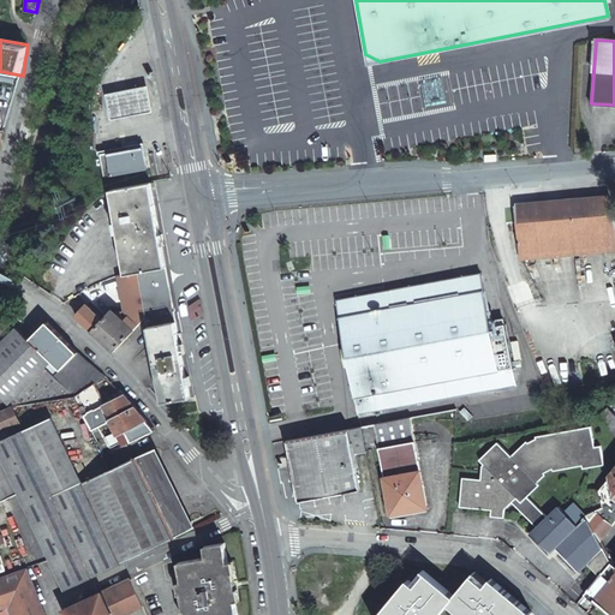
[(440,79),(422,83),(425,103),(443,100),(440,79)]
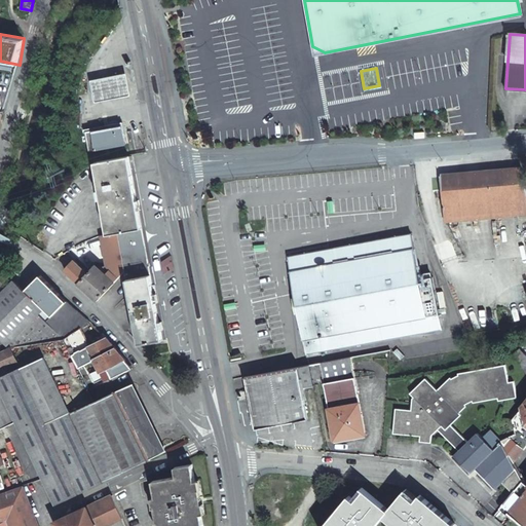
[(121,124),(85,132),(89,152),(125,145),(121,124)]
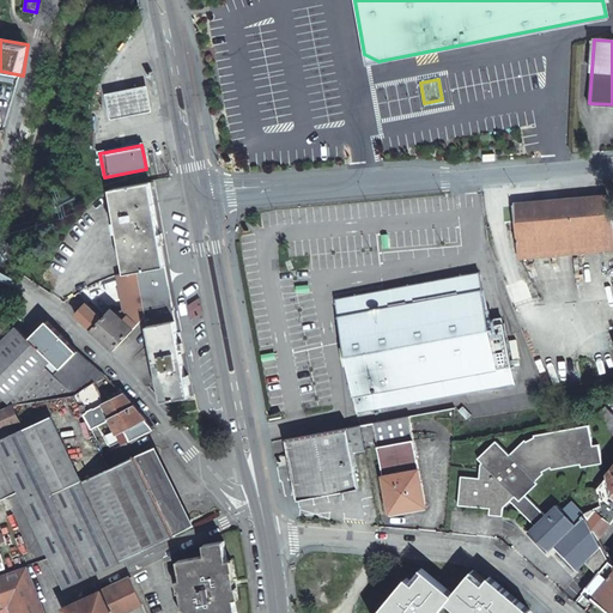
[(110,190),(127,273),(138,272),(168,266),(151,182),(110,190)]
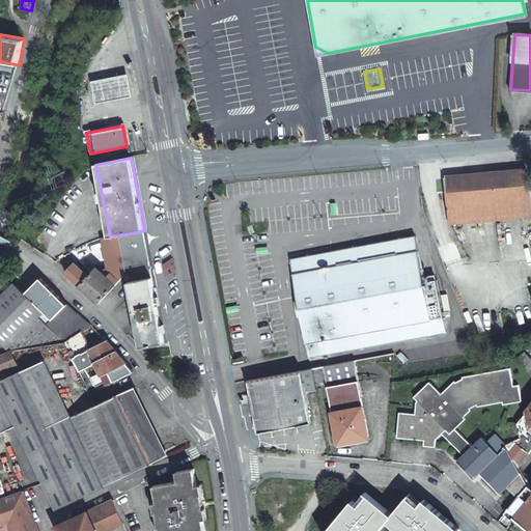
[(530,192),(525,172),(445,179),(446,193),(448,220),(474,218),(530,212),(530,192)]
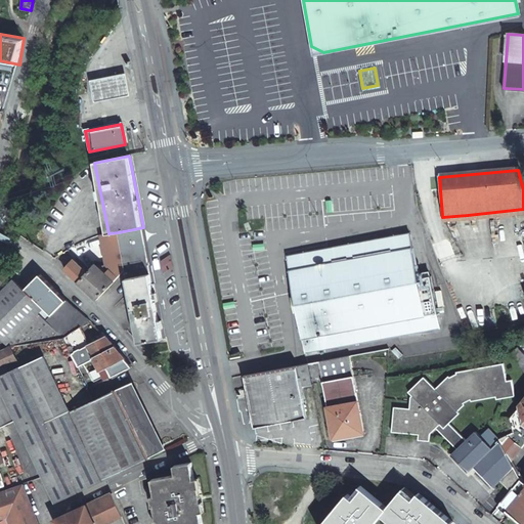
[(123,263),(138,344),(165,339),(143,227),(118,232),(122,254),(123,263)]
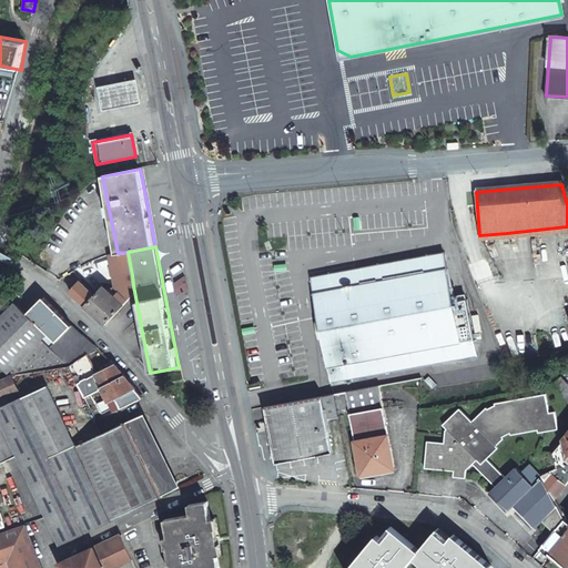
[(118,253),(113,254),(120,287),(133,285),(132,275),(128,252),(118,253)]
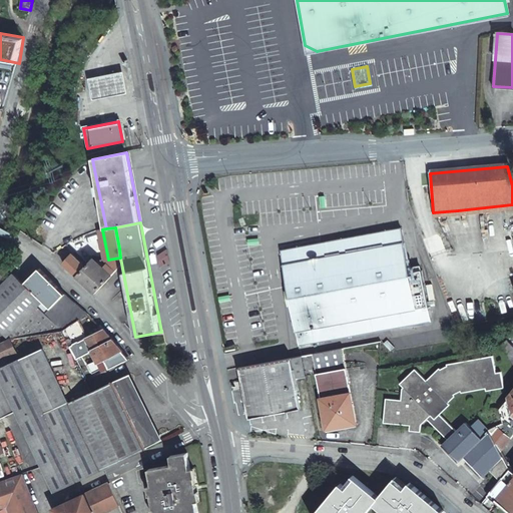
[(402,229),(284,251),(293,299),(301,345),(431,321),(422,272),(410,274),(402,229)]
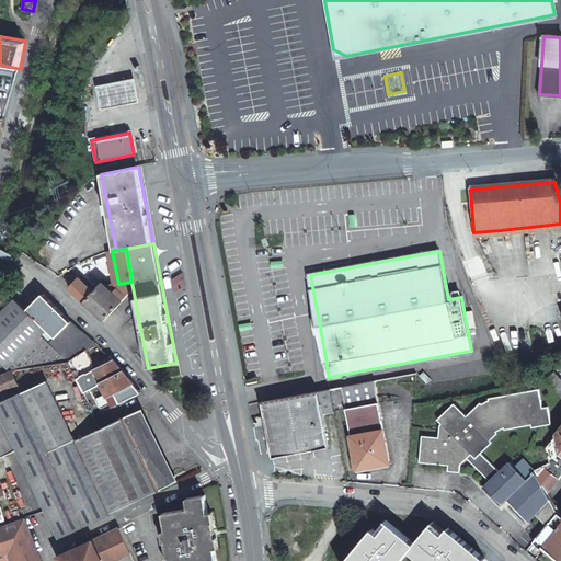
[(77,278),(68,288),(103,321),(119,304),(102,287),(100,285),(93,293),(77,278)]
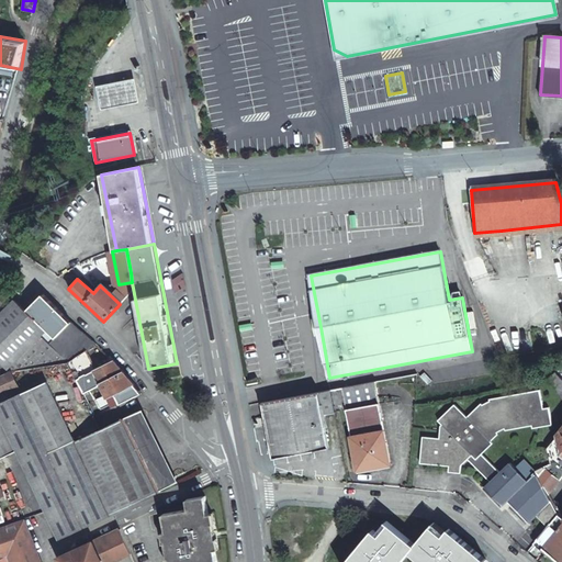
[(110,284),(102,288),(120,304),(127,296),(123,292),(121,294),(110,284)]
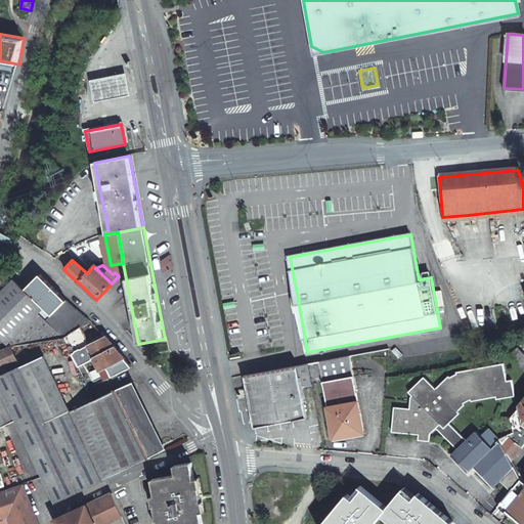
[(64,300),(40,274),(26,290),(52,314),(64,300)]
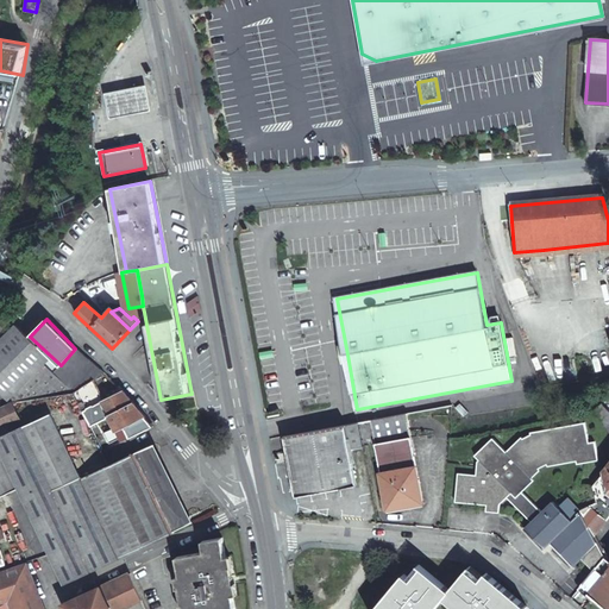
[(30,337),(17,325),(6,337),(0,341),(0,405),(13,403),(24,402),(24,401),(71,393),(52,375),(61,365),(30,337)]
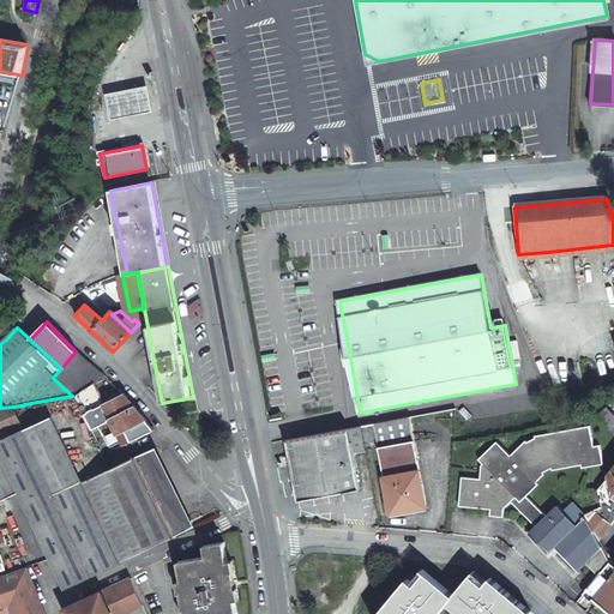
[(77,350),(76,351),(61,368),(53,378),(72,396),(94,381),(103,375),(84,356),(77,350)]
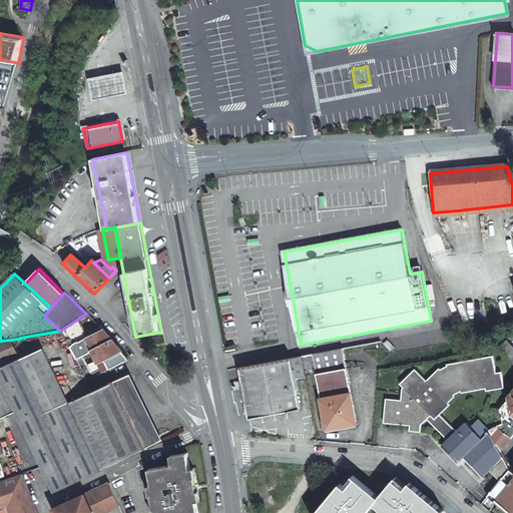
[(78,319),(60,331),(74,360),(91,352),(95,361),(87,365),(91,373),(110,365),(111,367),(127,359),(104,330),(87,338),(78,319)]
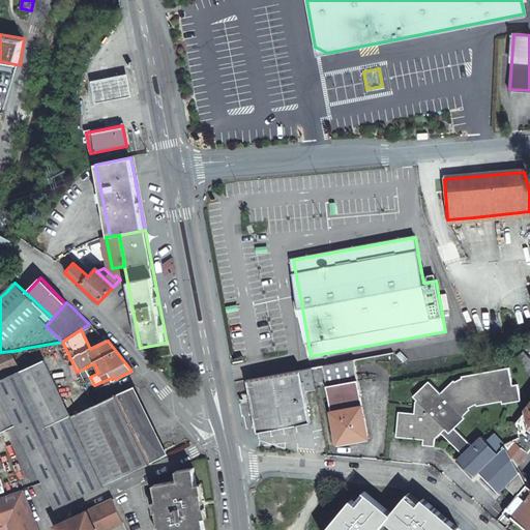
[(151,464),(150,463),(164,455),(130,388),(69,416),(43,360),(8,377),(5,370),(18,363),(11,351),(0,355),(0,390),(16,425),(54,509),(151,464)]
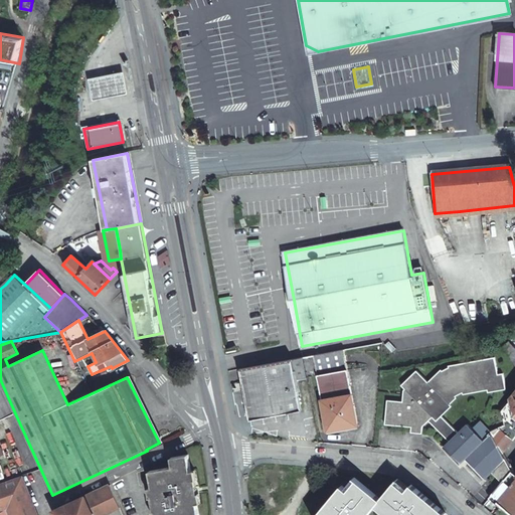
[(501,348),(514,364),(514,348),(509,342),(501,348)]
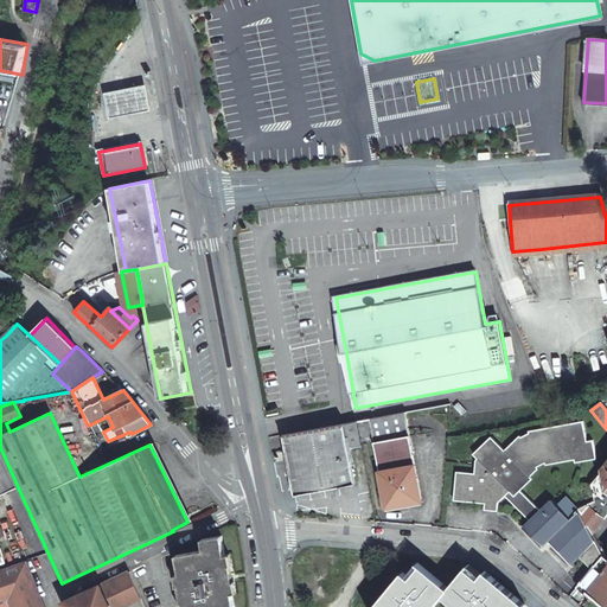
[(415,465),(404,413),(379,417),(369,419),(387,509),(421,502),(415,465)]
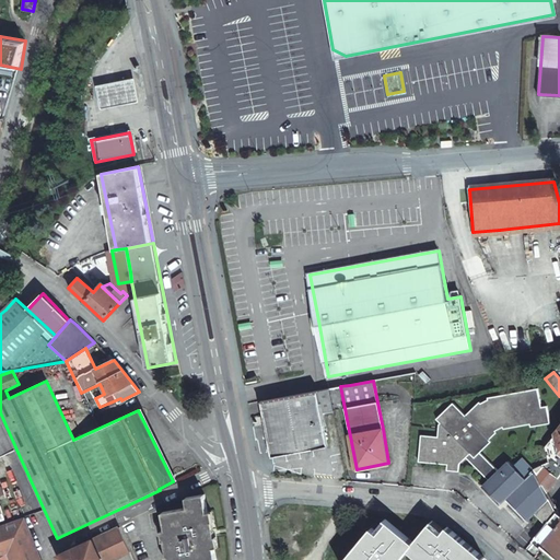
[(317,392),(322,413),(334,411),(330,388),(321,391),(317,392)]
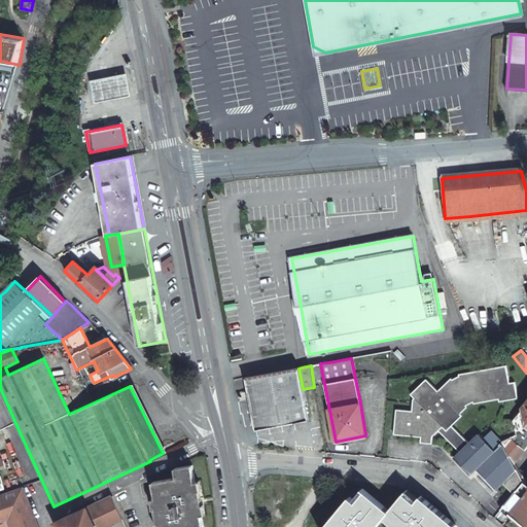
[(510,385),(505,365),(483,370),(458,375),(458,376),(453,380),(450,379),(436,391),(425,380),(409,394),(412,397),(410,399),(409,410),(394,409),(392,434),(421,437),(420,441),(429,442),(429,438),(435,433),(450,446),(459,436),(449,427),(459,418),(458,416),(465,409),(475,405),(482,403),(498,399),(499,402),(518,398),(515,384),(510,385)]
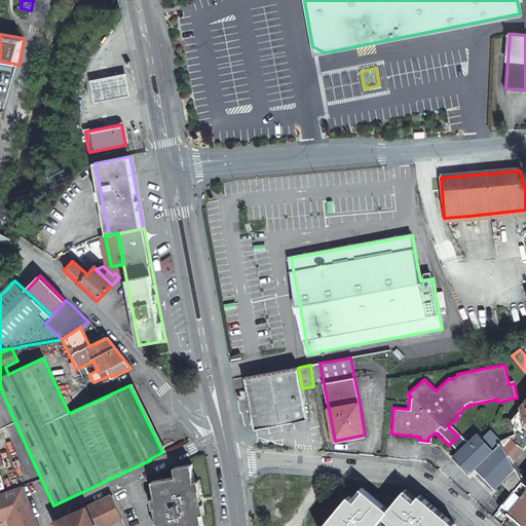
[(294,368),(247,377),(256,429),(307,420),(302,388),(298,368),(294,368)]
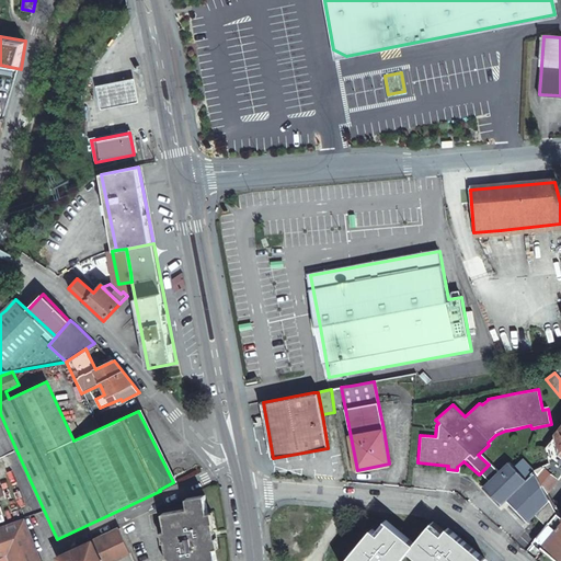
[(0,458),(16,450),(0,413),(0,458)]
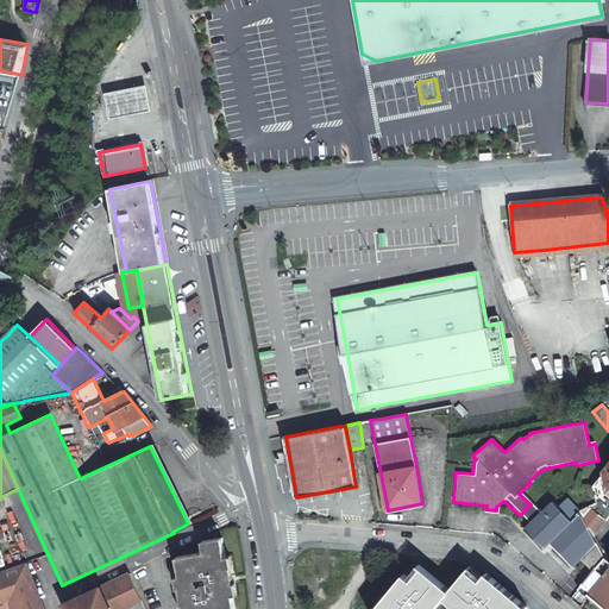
[(608,465),(592,485),(597,502),(581,512),(606,558),(608,562),(608,550),(598,532),(608,519),(608,465)]
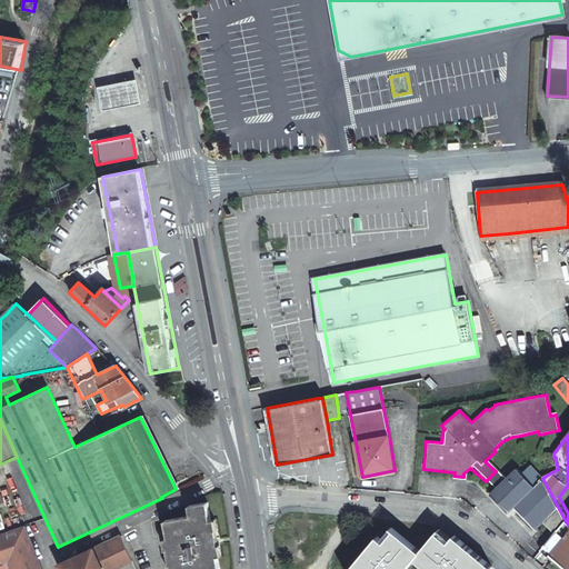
[(491,498),(500,506),(523,477),(516,470),(506,481),(497,491),(491,498)]
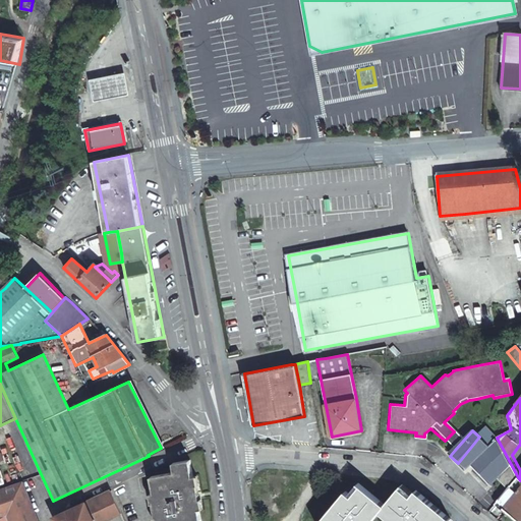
[(445,441),(455,450),(463,441),(454,431),(445,441)]
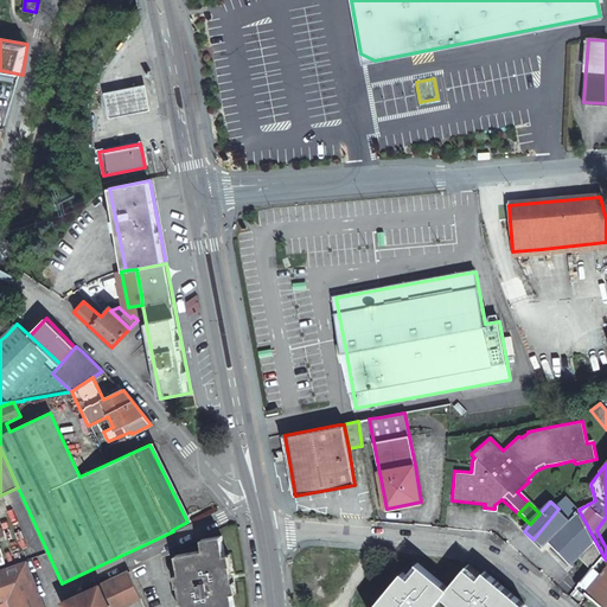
[(558,509),(534,540),(545,549),(550,543),(570,519),(558,509)]
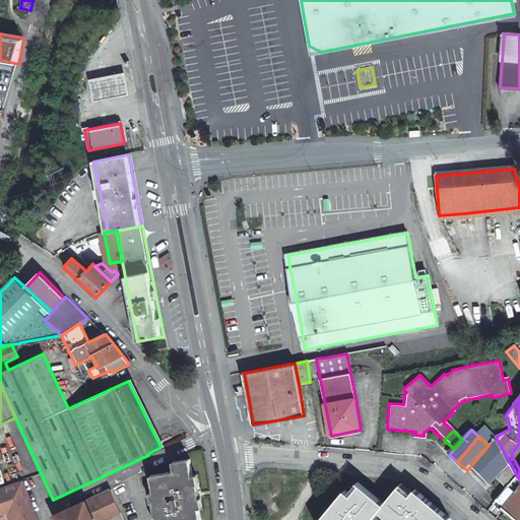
[(511,483),(517,476),(496,437),(489,445),(471,465),(492,481),(499,473),(511,483)]
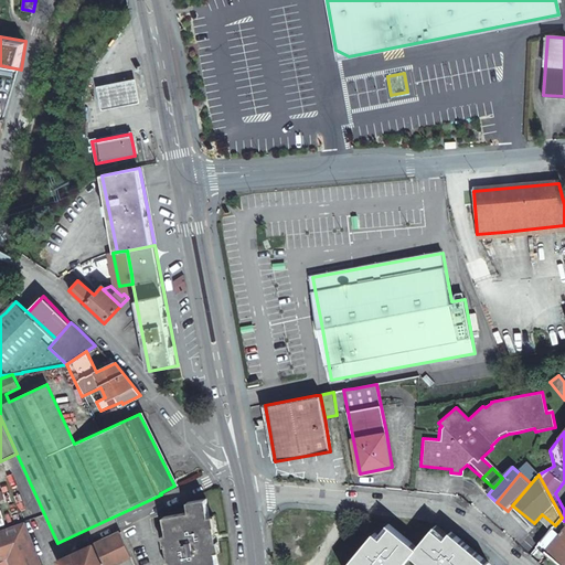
[(170,564),(216,564),(205,498),(187,502),(188,512),(162,516),(170,564)]
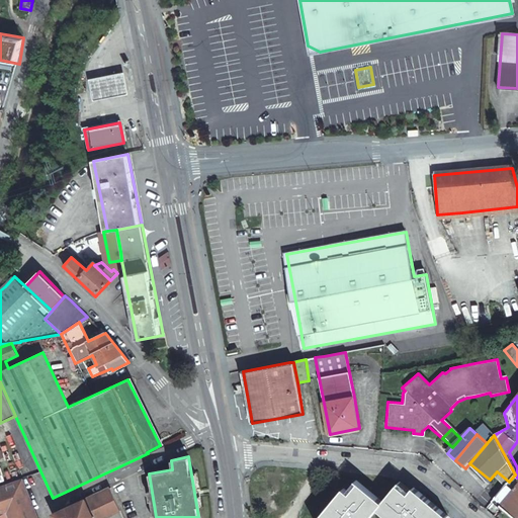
[(496,504),(517,478),(515,475),(509,482),(507,485),(494,501),(496,504)]
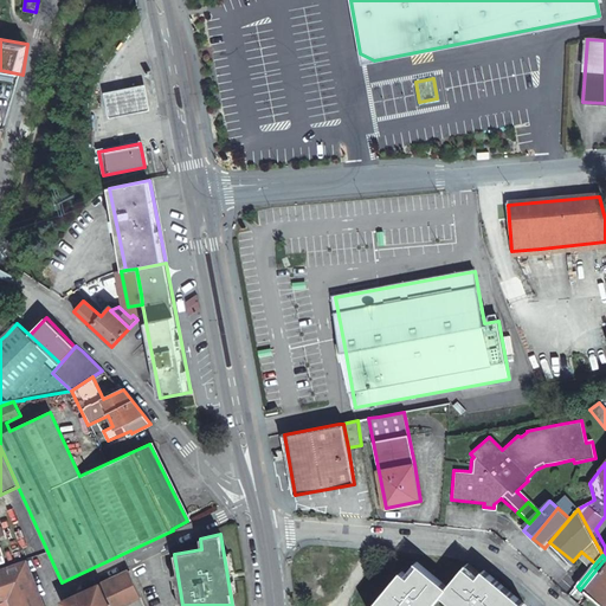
[(601,605),(605,605),(605,559),(580,590),(601,605)]
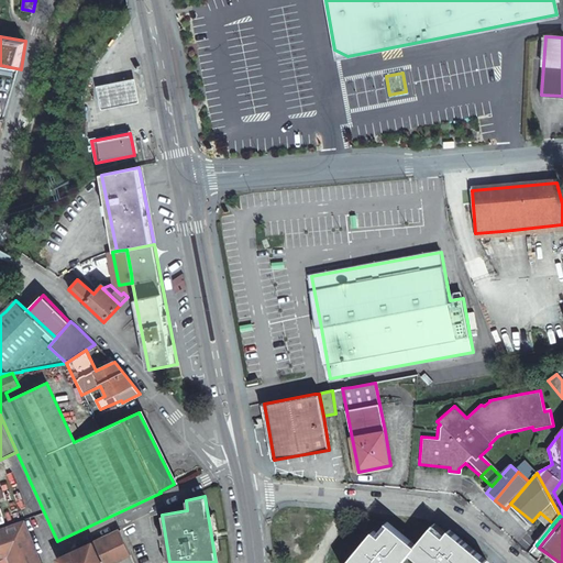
[(40,562),(24,521),(0,529),(0,562),(40,562)]
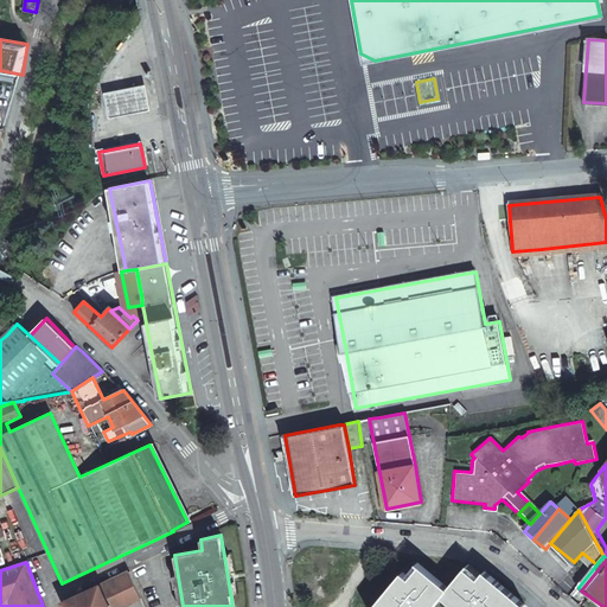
[(430,606),(441,595),(454,606),(521,606),(523,605),(497,582),(483,572),(479,575),(467,564),(447,587),(416,562),(406,575),(402,572),(372,606),(430,606)]
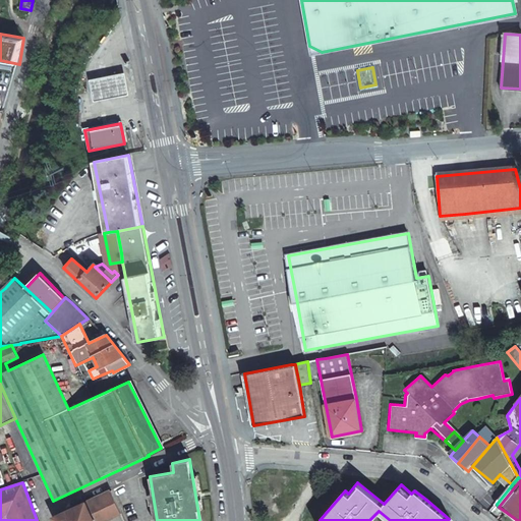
[(116,520),(123,520),(110,490),(87,502),(94,520),(105,520),(114,517),(116,520)]
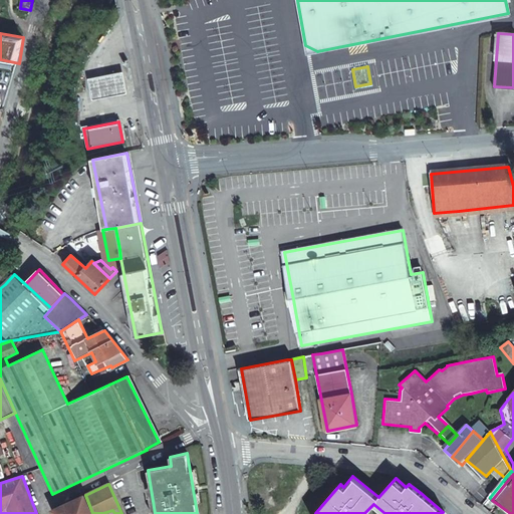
[(55,513),(92,513),(85,495),(54,510),(55,513)]
